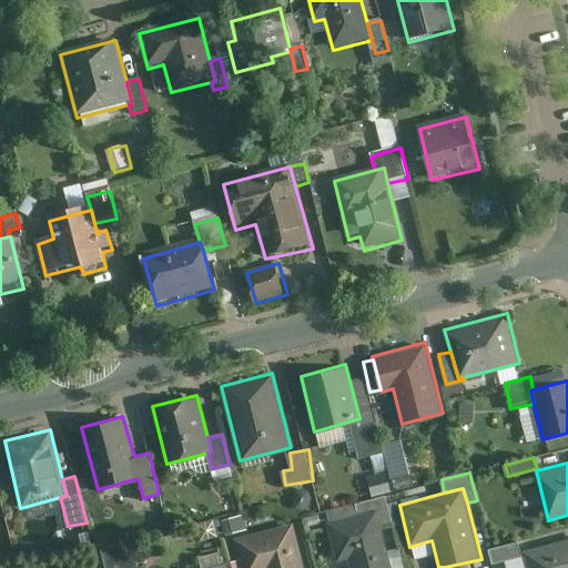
[(355,501),(359,513),(377,508),(382,526),(394,523),(386,495),(355,501)]
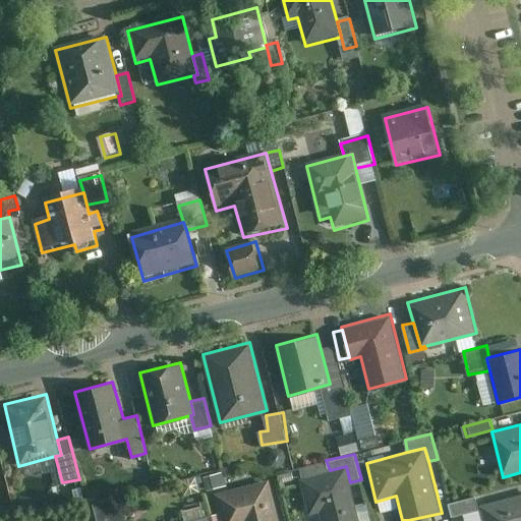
[(359,520),(350,482),(346,466),(330,470),(300,478),(309,514),(321,512),(322,520),(359,520)]
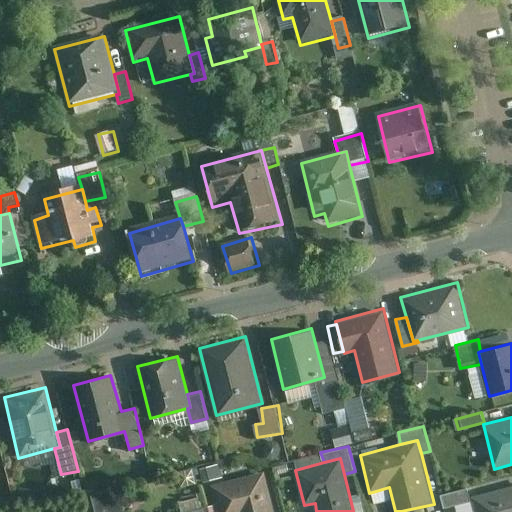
[(221,466),(203,470),(206,480),(224,476),(221,466)]
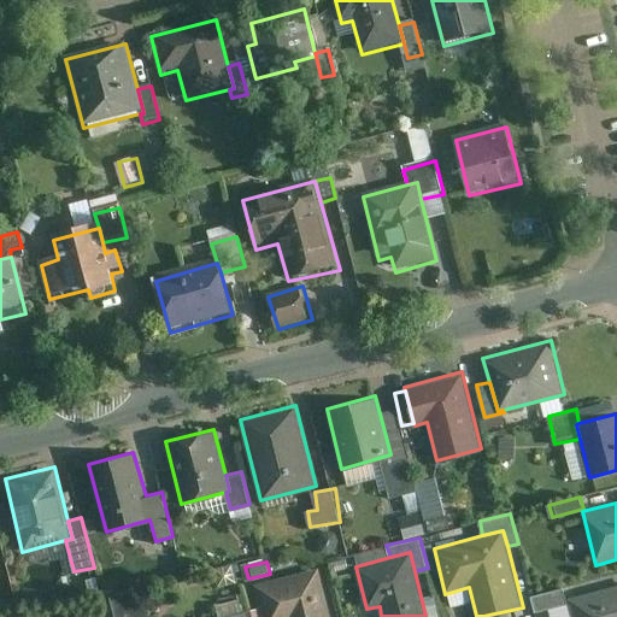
[(331,616),(319,566),(254,583),(263,616),(331,616)]
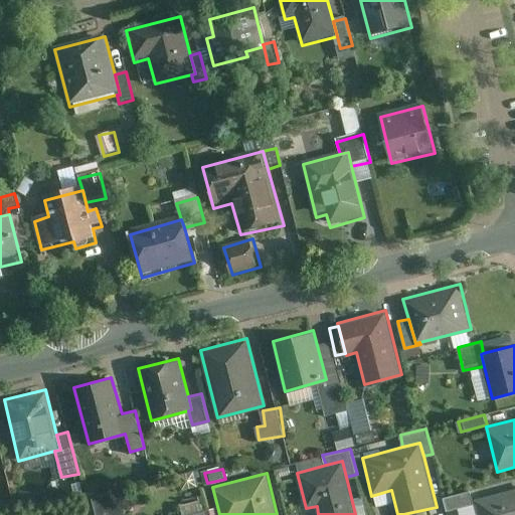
[(92,495),(96,514),(126,514),(120,488),(92,495)]
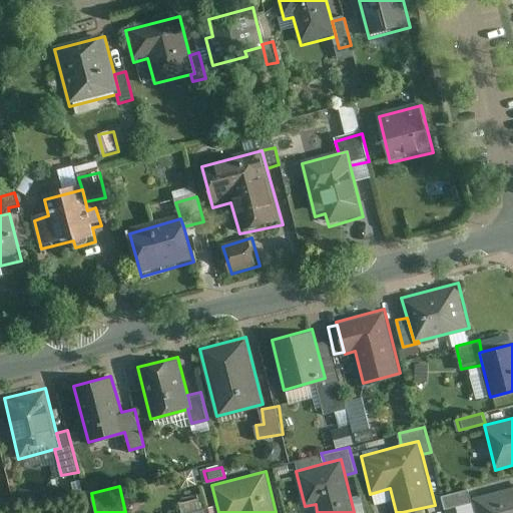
[(512,512),(512,486),(474,496),(477,512),(512,512)]
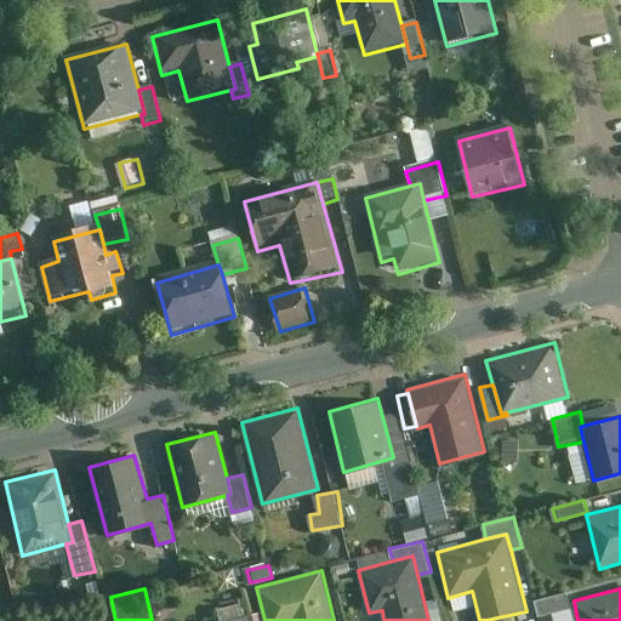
[(568,591),(535,599),(540,614),(571,605),(568,591)]
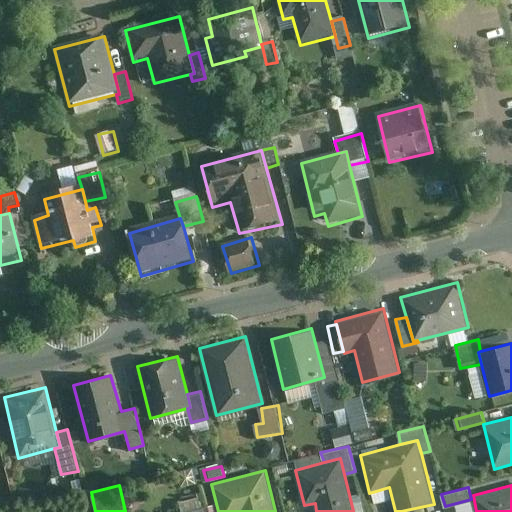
[(353,496),(356,511),(366,511),(362,494),(353,496)]
